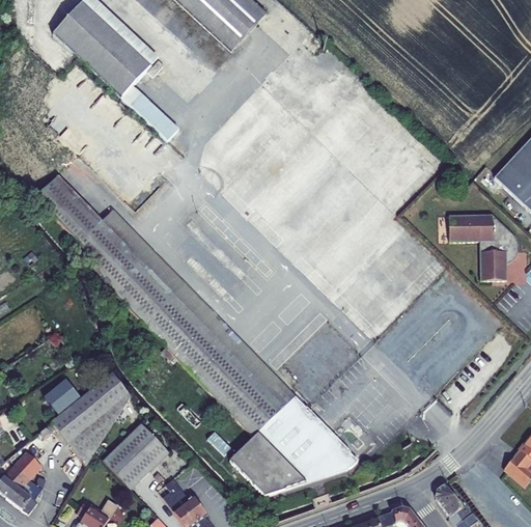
[(266,12),(251,0),(175,0),(230,51),(266,12)]
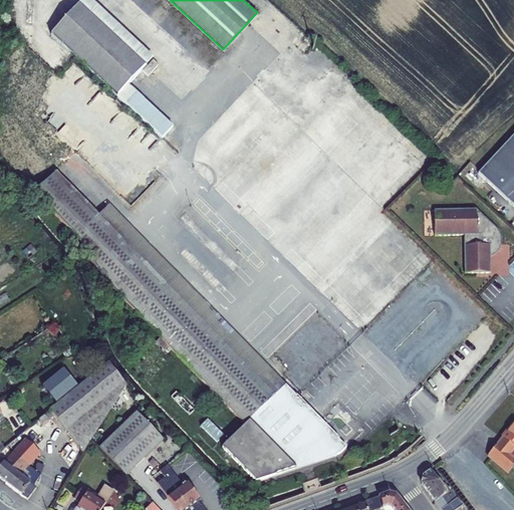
[(146,62),(79,1),(50,32),(116,93),(146,62)]
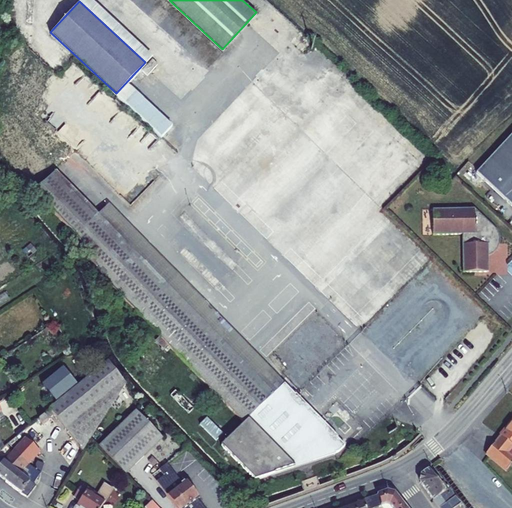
[(295,24),(290,19),(285,23),(291,28),(295,24)]
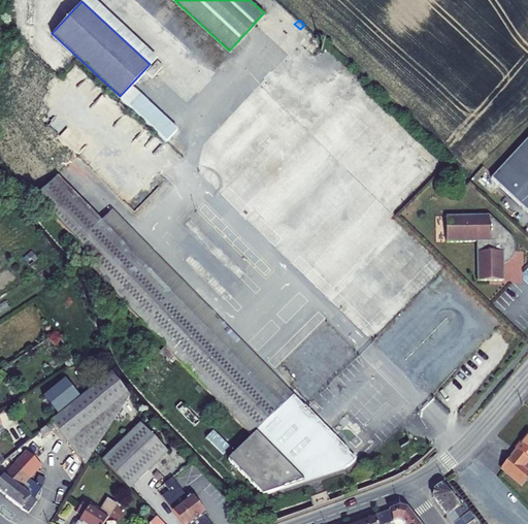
[(248,69),(270,44),(265,40),(242,65),(248,69)]
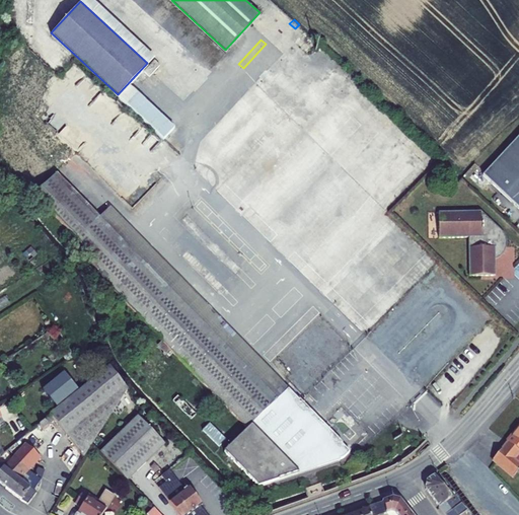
[(518,133),(483,171),(518,205),(518,133)]
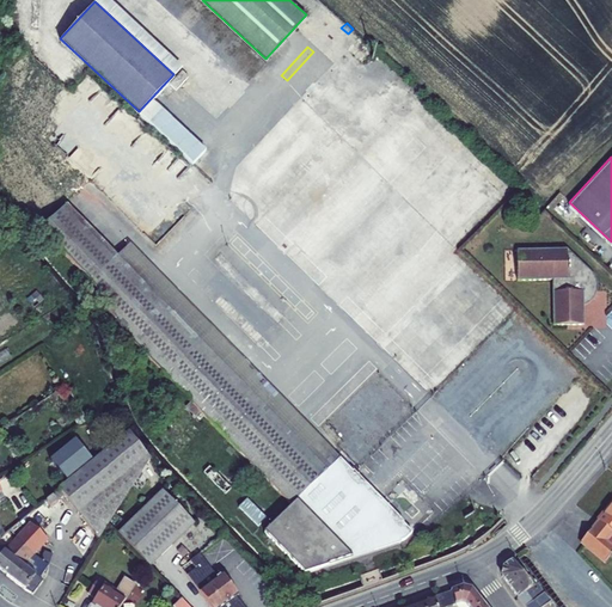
[(90,279),(116,253),(66,202),(40,227),(90,279)]
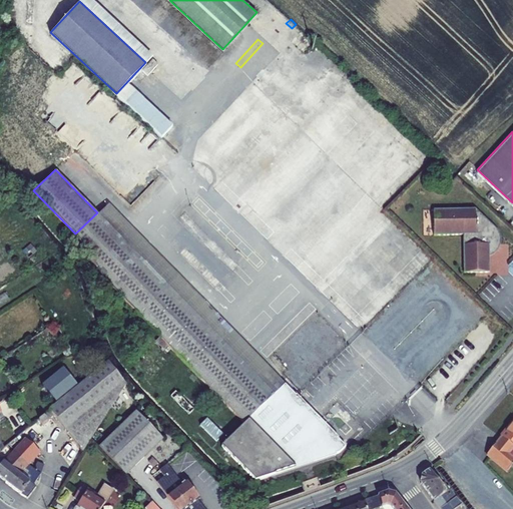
[(294,234),(331,209),(322,196),(285,222),(294,234)]
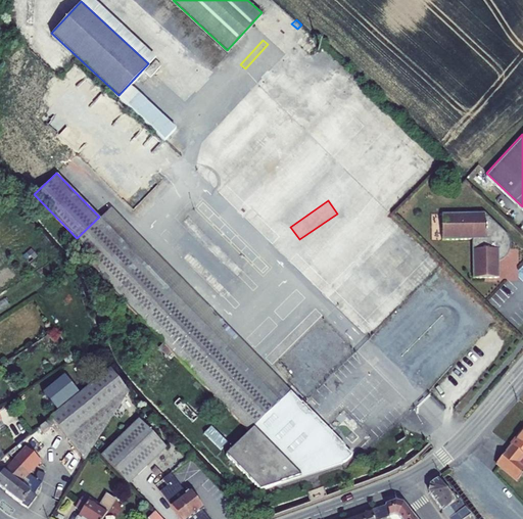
[(279,399),(290,388),(110,205),(99,217),(212,332),(220,326),(232,338),(225,344),(279,399)]
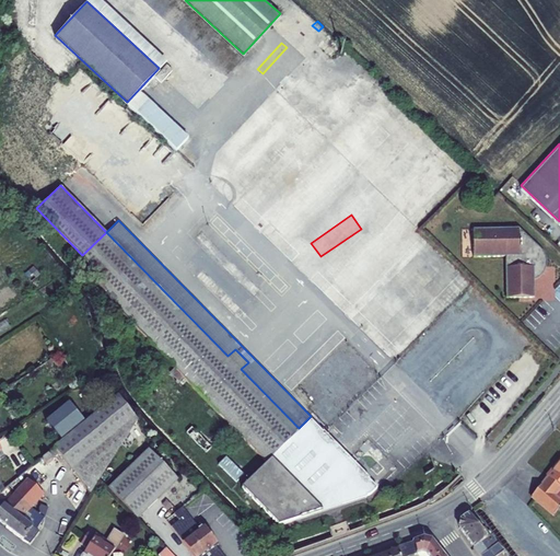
[(539,246),(520,227),(474,227),(474,254),(506,254),(505,296),(533,296),(534,274),(531,271),(535,266),(549,266),(548,259),(547,253),(539,246)]
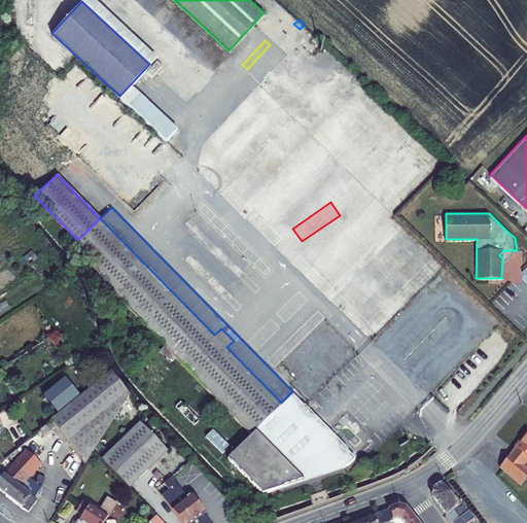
[(304,403),(292,391),(281,403),(226,347),(214,335),(100,218),(77,240),(105,284),(182,362),(250,431),(227,454),(262,490),(346,464),(355,455),(346,446),(347,445),(305,403),(304,403)]
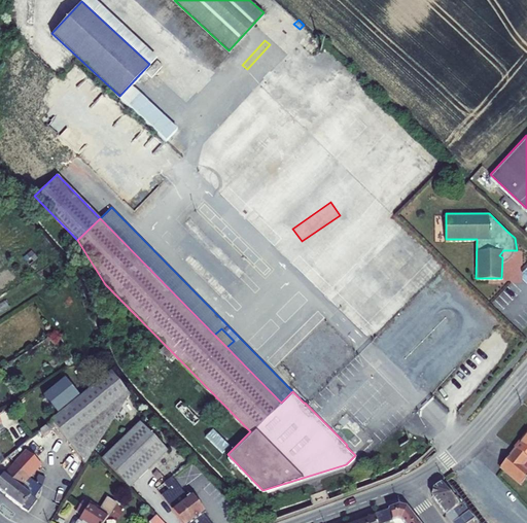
[(214,335),(226,347),(234,341),(221,328),(214,335)]
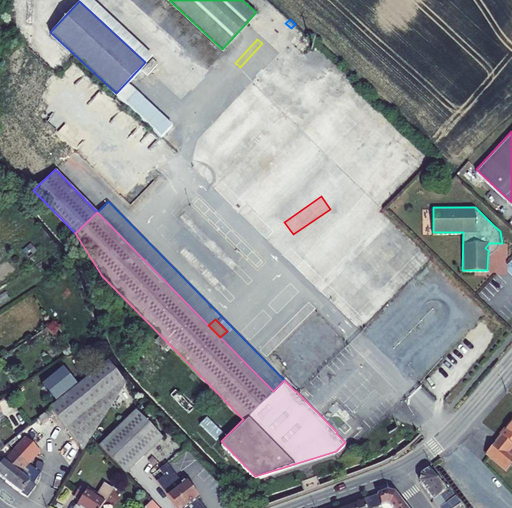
[(72,349),(68,342),(60,346),(64,353),(72,349)]
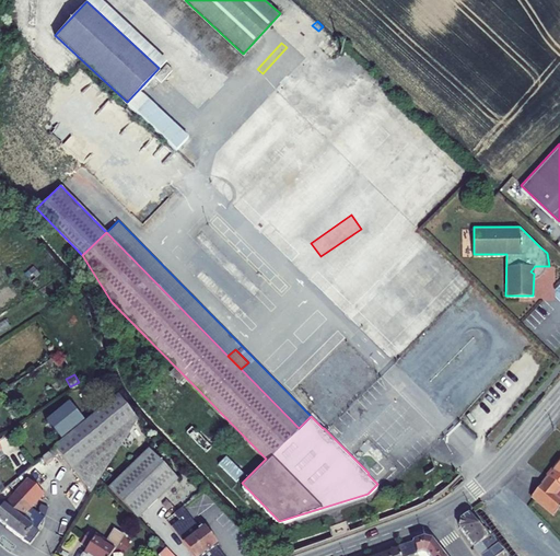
[(100,476),(137,417),(118,393),(42,454),(47,461),(53,456),(51,455),(58,450),(91,489),(100,476)]
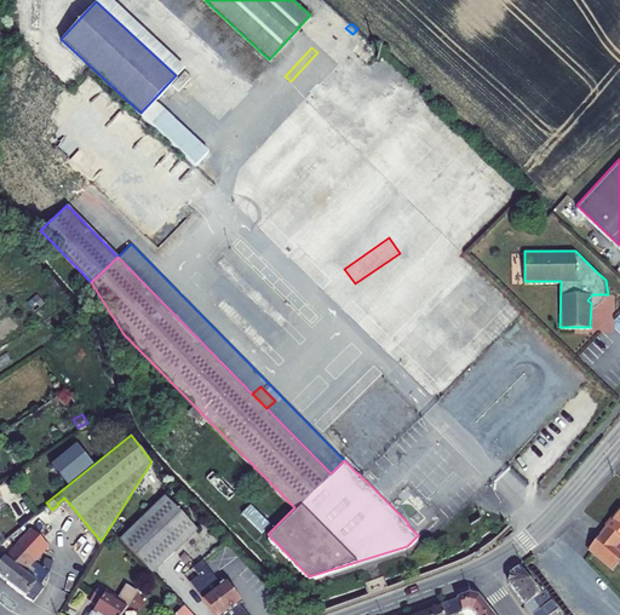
[(67,481),(93,460),(76,440),(50,460),(67,481)]
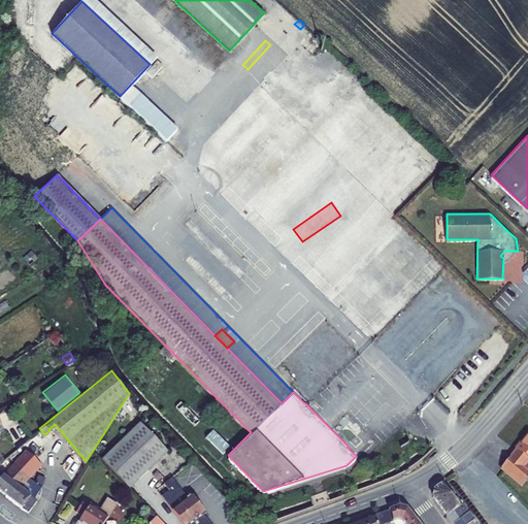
[(8,405),(0,410),(0,418),(1,420),(0,420),(0,432),(19,422),(8,405)]
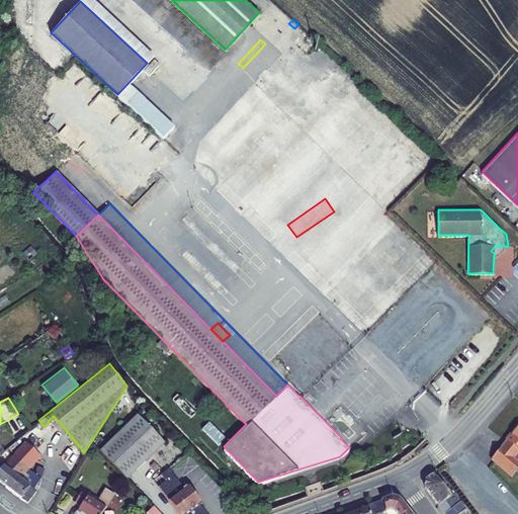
[(138,412),(100,448),(127,476),(164,440),(138,412)]
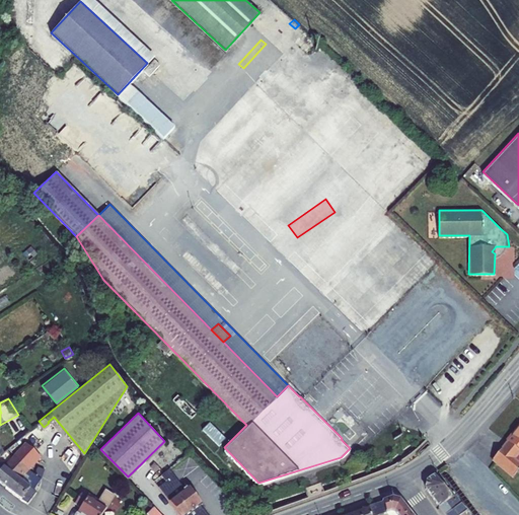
[(512,472),(518,463),(518,423),(492,456),(512,472)]
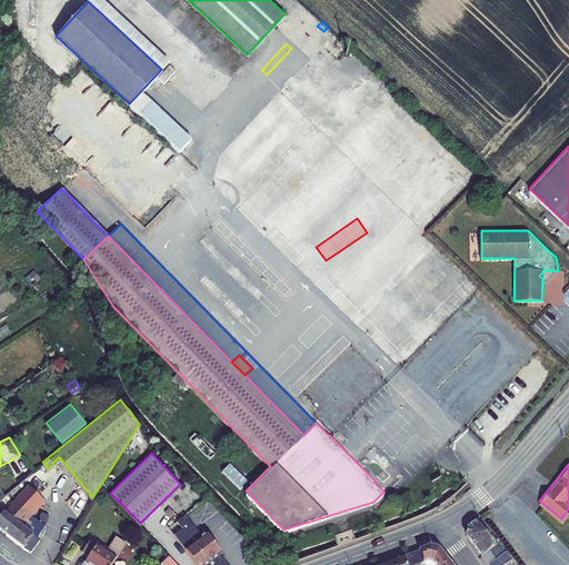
[(15,498),(31,512),(58,482),(50,475),(43,483),(35,476),(15,498)]
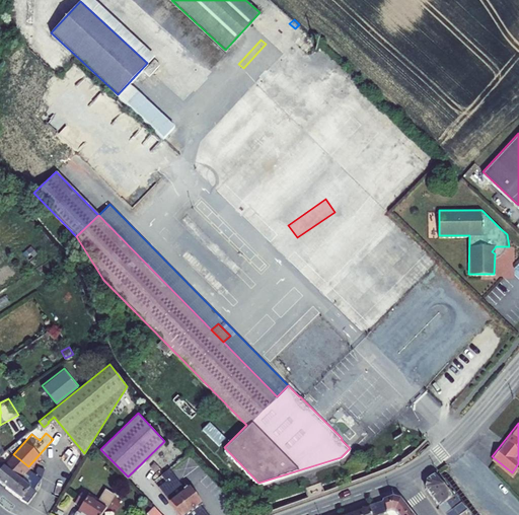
[(0,481),(5,485),(15,473),(19,476),(28,466),(13,454),(3,464),(0,461),(0,481)]
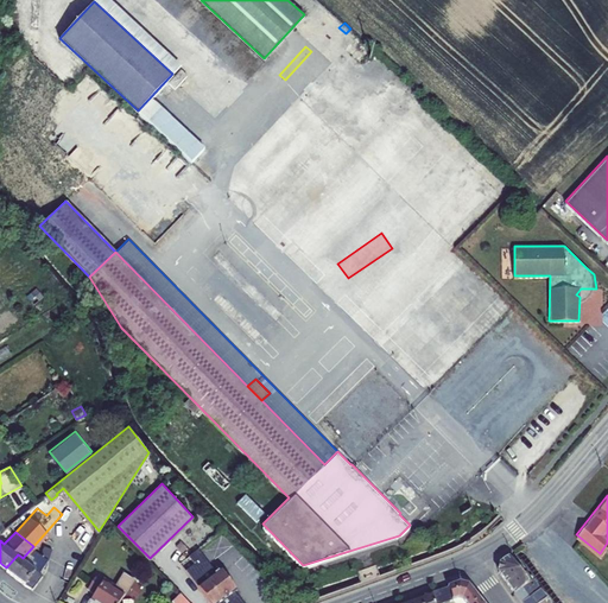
[(18,554),(6,567),(32,586),(42,576),(43,572),(39,571),(49,558),(33,546),(23,558),(18,554)]
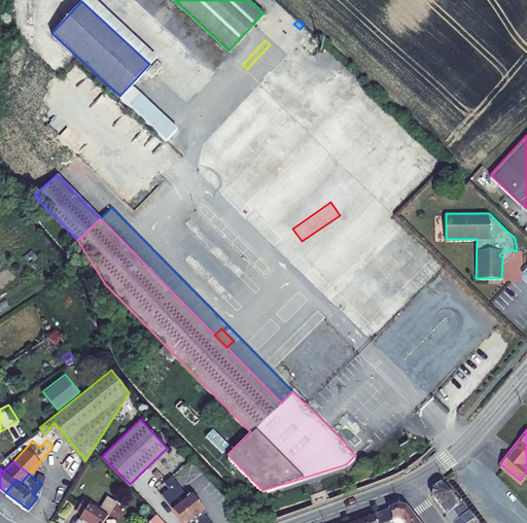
[(183,522),(212,522),(204,511),(205,510),(191,491),(186,494),(172,475),(156,485),(167,499),(183,522)]
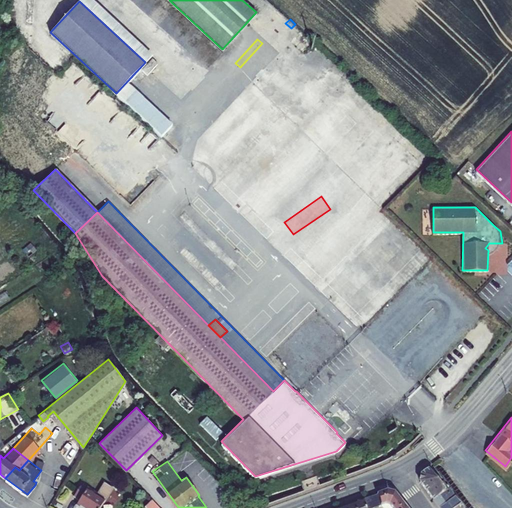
[(421,471),(420,479),(440,507),(450,507),(460,501),(450,487),(445,490),(434,474),(430,469),(434,467),(432,464),(421,471)]
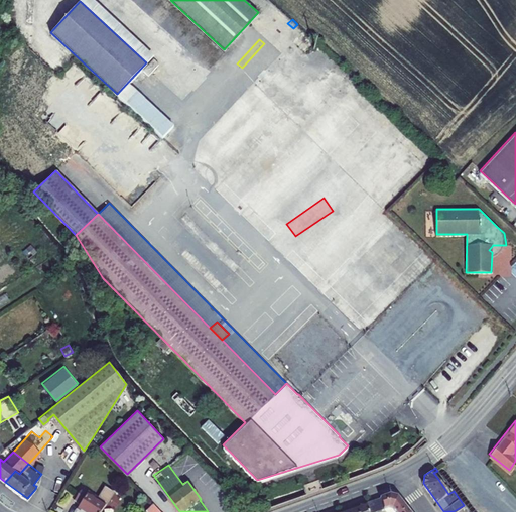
[(97,495),(82,486),(74,498),(80,502),(77,507),(84,511),(99,511),(114,490),(104,484),(97,495)]
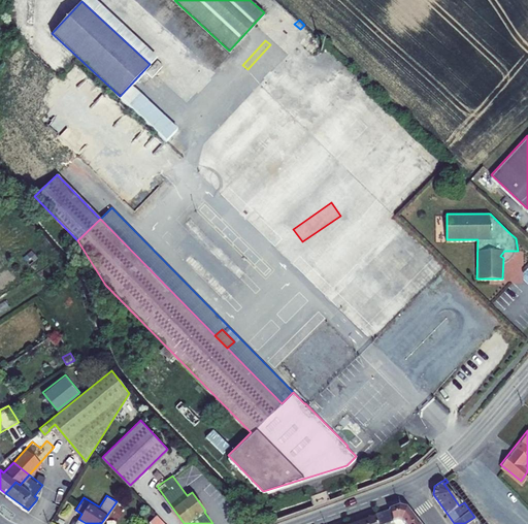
[(395,523),(418,523),(420,523),(406,505),(399,503),(373,512),(377,523),(391,518),(395,523)]
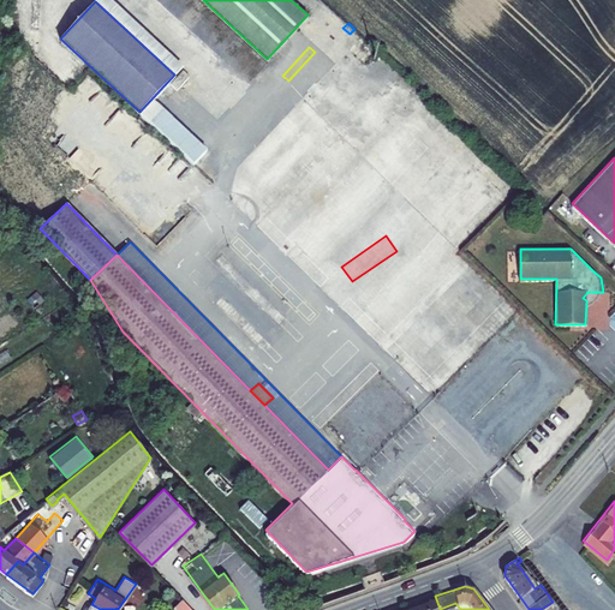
[(440,609),(435,596),(424,599),(428,609),(440,609)]
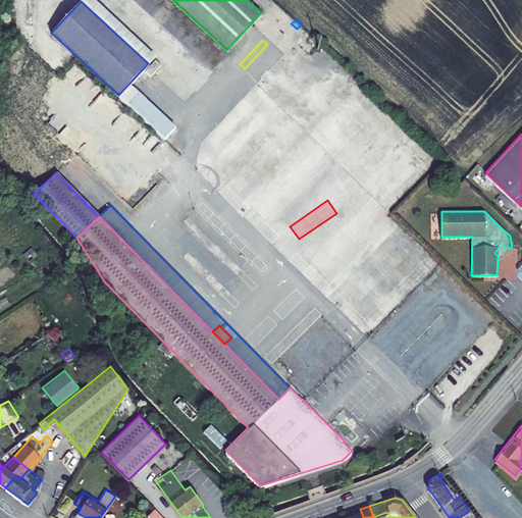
[(165,517),(155,507),(148,514),(151,517),(165,517)]
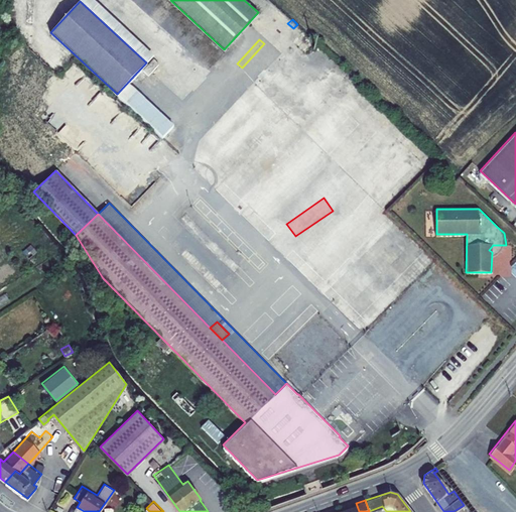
[(359,511),(356,503),(348,506),(349,511),(359,511)]
